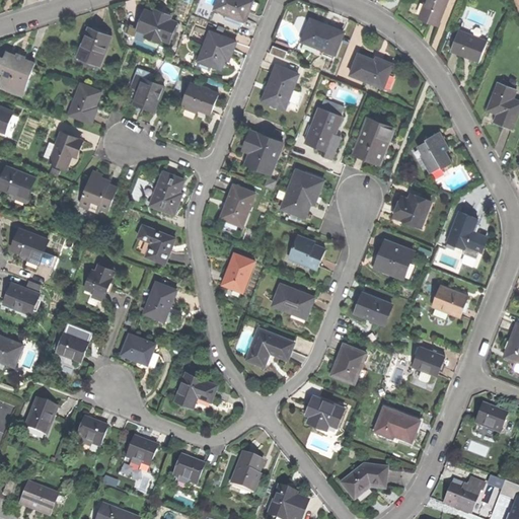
[(217,0),(214,9),(245,20),(249,9),(245,8),(248,0),(217,0)]
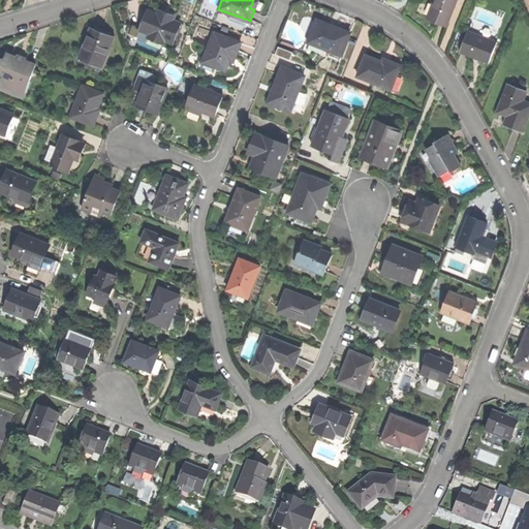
[(435,19),(446,24),(455,0),(433,0),(428,16),(435,19)]
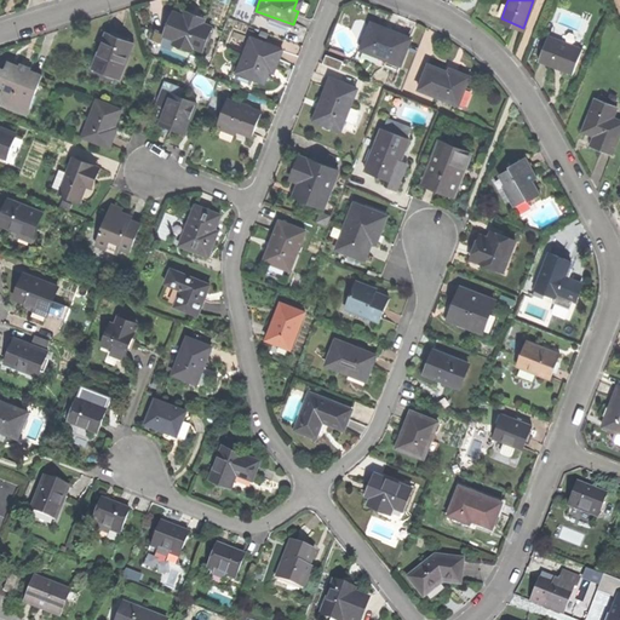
[(195,16),(187,13),(185,17),(174,13),(166,36),(176,40),(174,45),(191,51),(194,47),(202,51),(211,28),(202,24),(204,19),(195,16)]
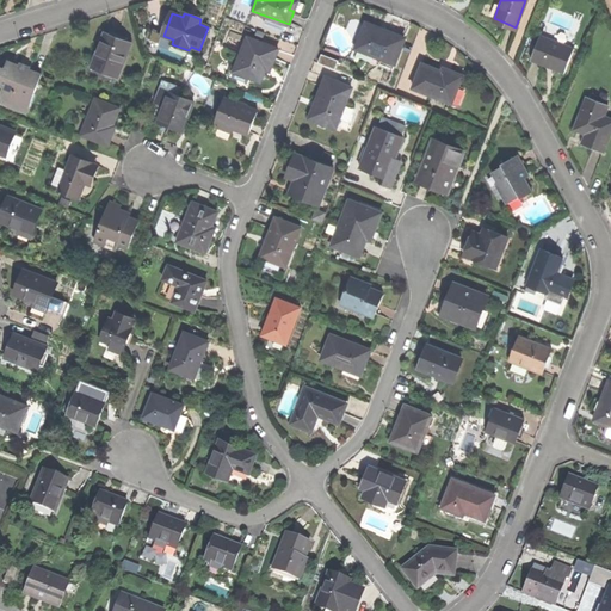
[(364,22),(355,49),(395,63),(403,38),(384,31),(378,30),(380,26),(364,22)]
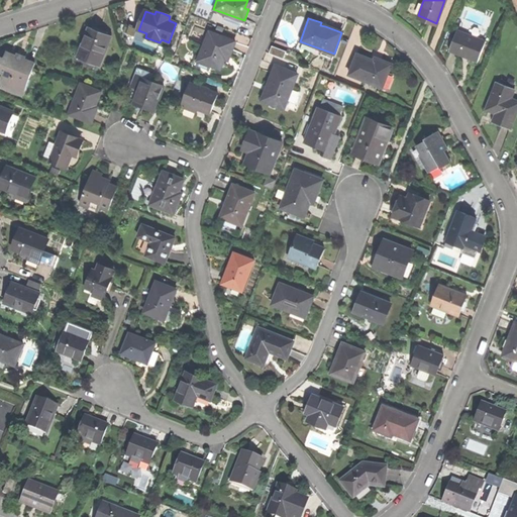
[(135,37),(138,30),(129,27),(126,34),(135,37)]
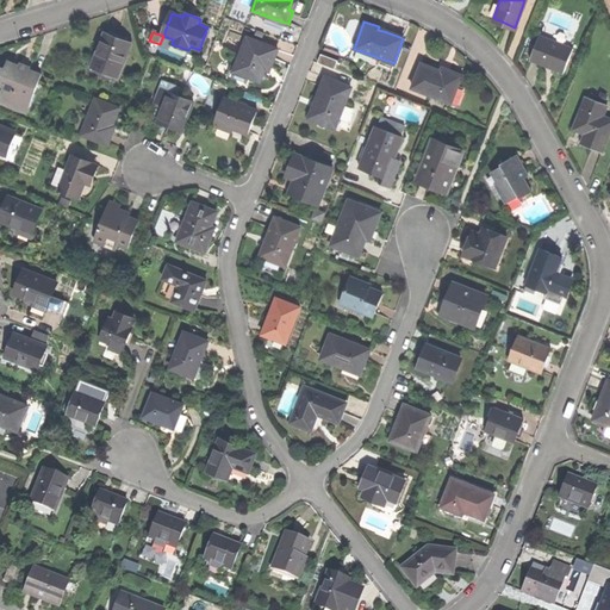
[(92,69),(117,79),(131,43),(116,37),(106,33),(92,69)]
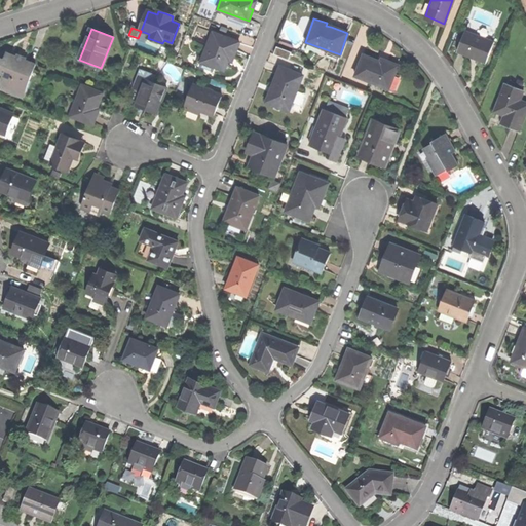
[(493,41),(464,30),(457,50),(468,55),(468,53),(473,55),(477,57),(476,59),(486,62),(493,41)]
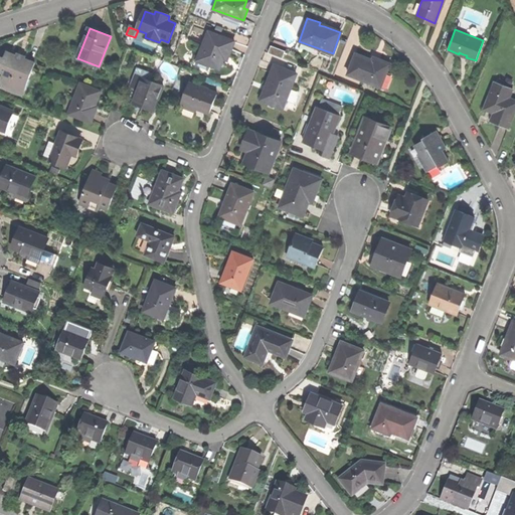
[(210,65),(219,68),(225,54),(228,56),(231,48),(234,41),(208,31),(199,56),(211,61),(210,65)]
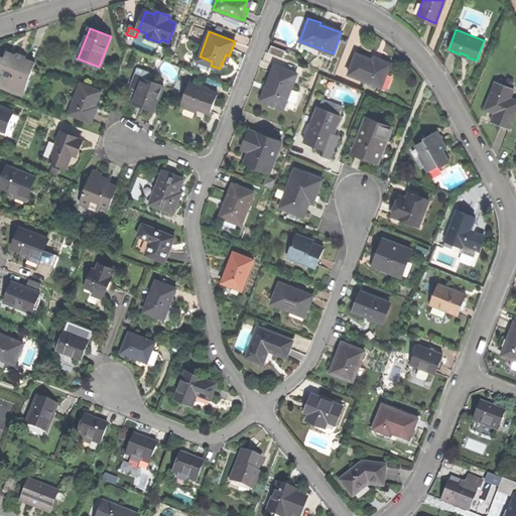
[(271,45),(268,52),(283,57),(285,50),(271,45)]
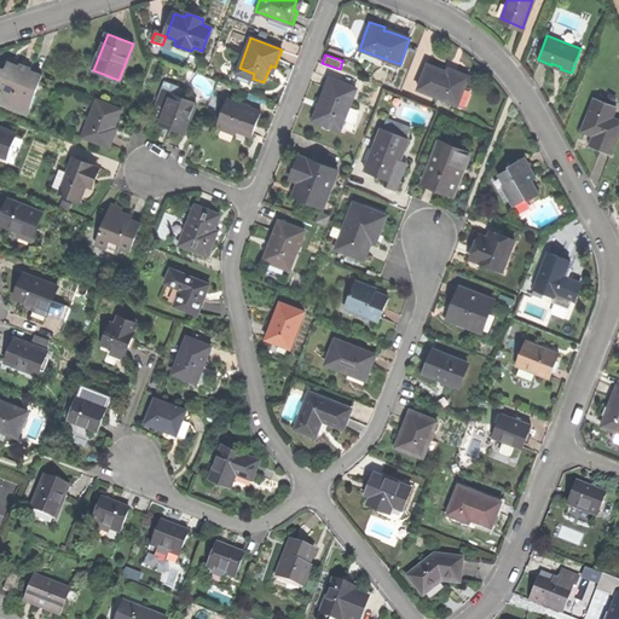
[(5,105),(28,114),(42,75),(29,71),(33,62),(23,57),(19,68),(13,65),(9,63),(5,71),(0,69),(0,85),(11,90),(5,105)]
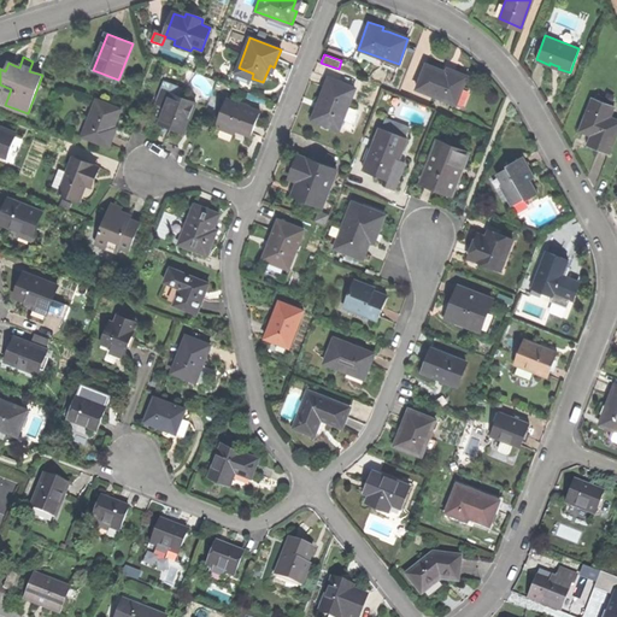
[(199,62),(195,72),(205,75),(209,65),(199,62)]
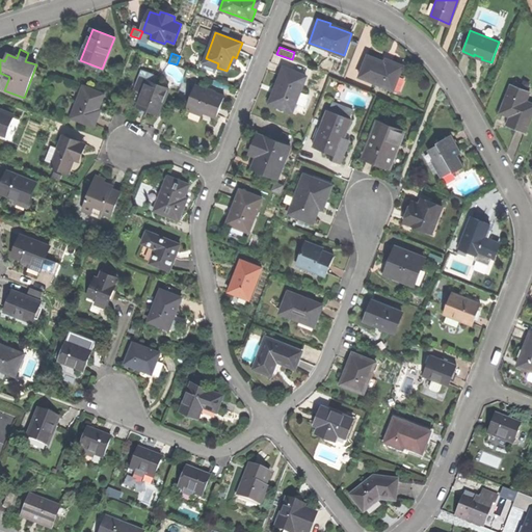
[(367,55),(358,76),(393,89),(402,64),(391,60),(390,63),(377,59),(367,55)]
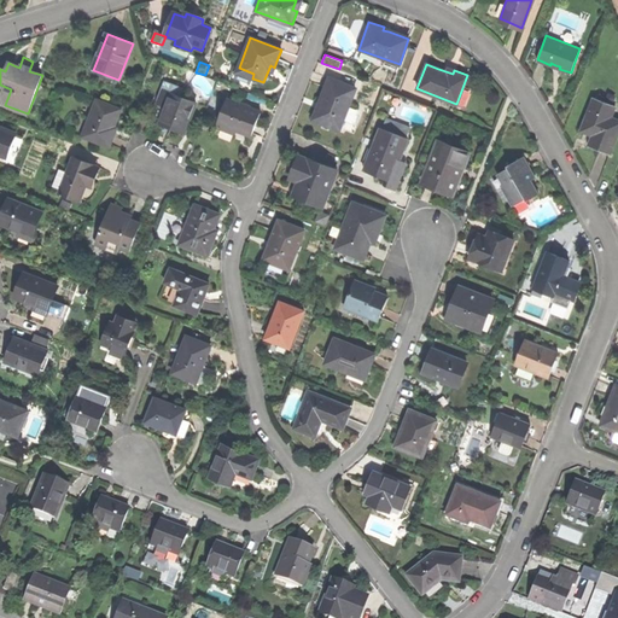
[(355,88),(332,79),(326,93),(322,101),(325,103),(318,120),(338,129),(343,116),(348,105),(355,88)]
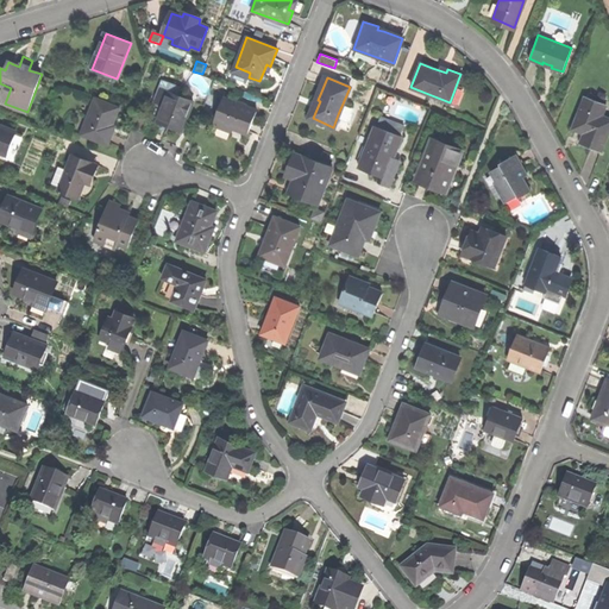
[(155,105),(164,108),(169,92),(177,95),(180,87),(163,81),(155,105)]
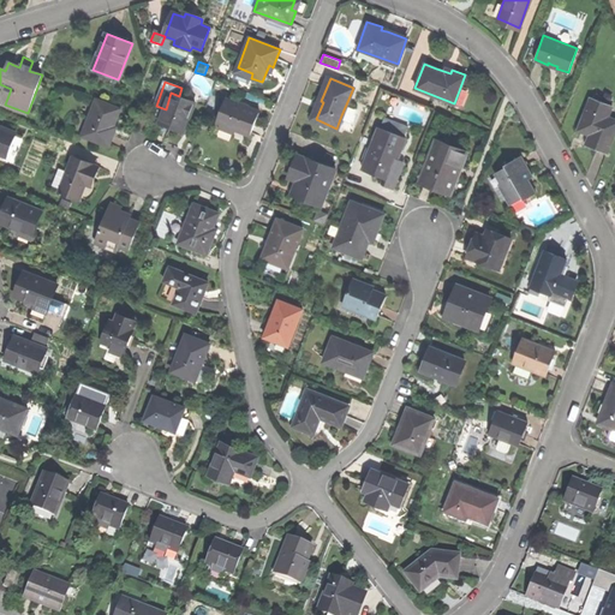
[(171,126),(185,131),(196,102),(179,96),(171,93),(166,109),(161,123),(171,126)]
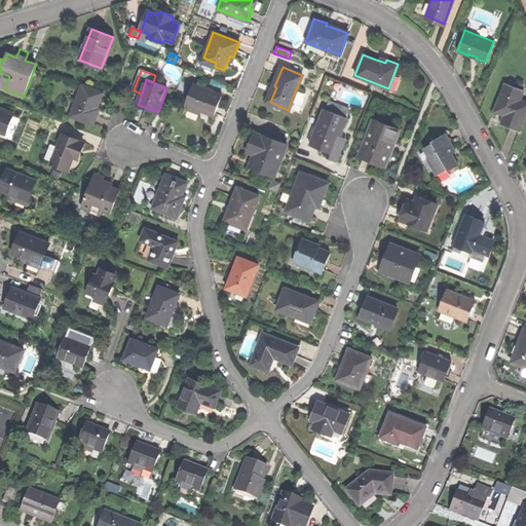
[(525,89),(505,82),(495,110),(505,113),(502,123),(509,125),(520,129),(525,114),(525,100),(521,99),(525,89)]
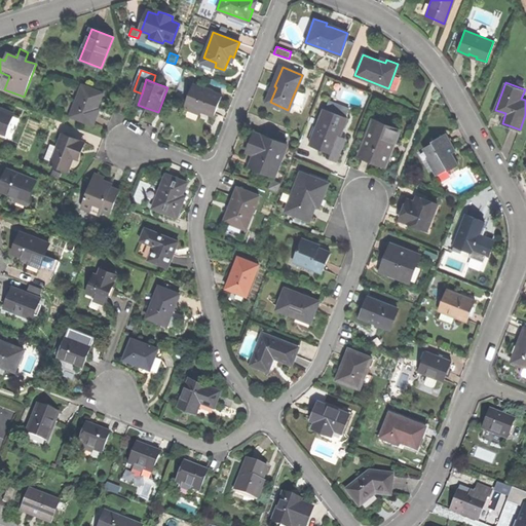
[(185,105),(214,116),(218,107),(222,95),(193,83),(185,105)]
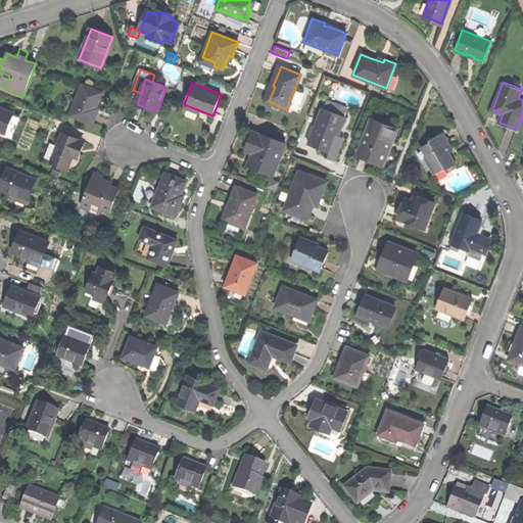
[(82,85),(69,115),(92,125),(96,113),(94,112),(98,104),(102,93),(82,85)]
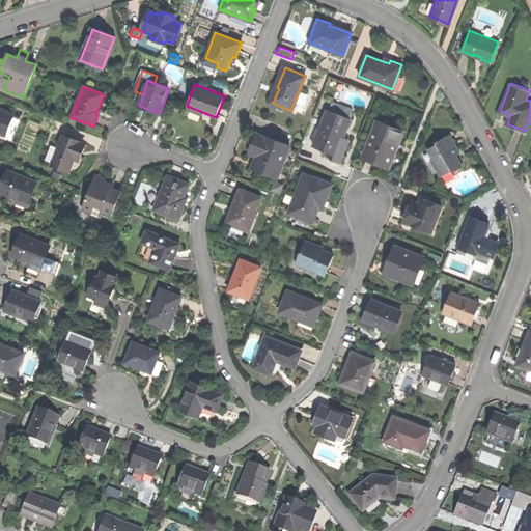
[(308,94),(299,90),(295,100),(304,104),(308,94)]
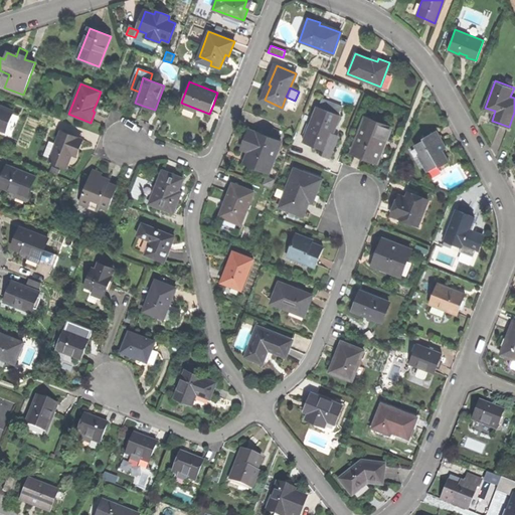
[(322,148),(325,149),(331,132),(333,133),(340,114),(318,105),(304,141),(322,148)]
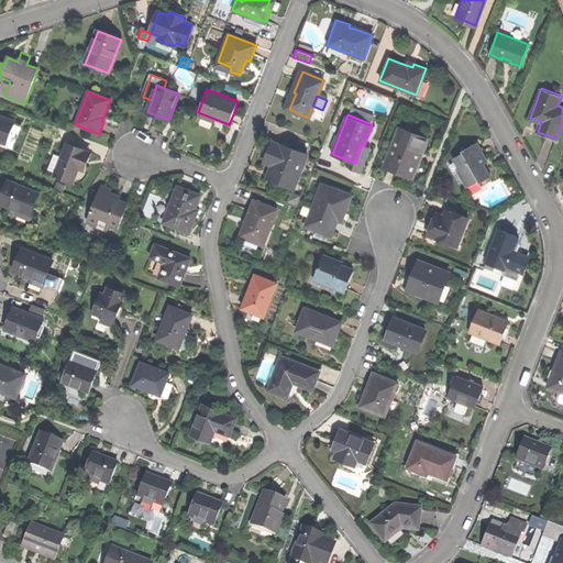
[(14,122),(0,116),(0,141),(7,144),(14,122)]
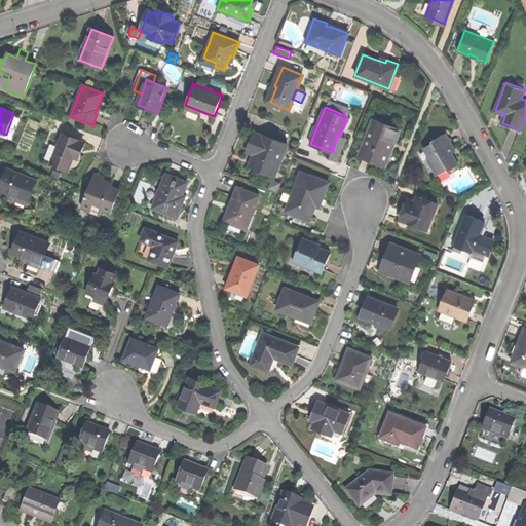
[(372,160),(383,164),(392,143),(393,143),(399,130),(373,120),(359,155),(372,160)]
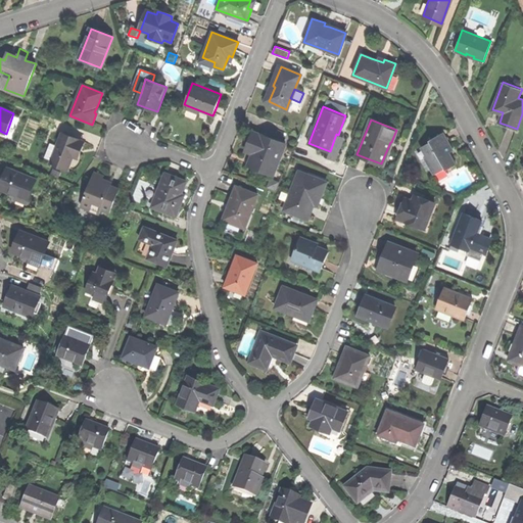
[(426,155),(434,171),(444,164),(445,168),(456,161),(449,149),(453,147),(448,140),(443,130),(429,138),(430,141),(422,145),(427,154),(426,155)]
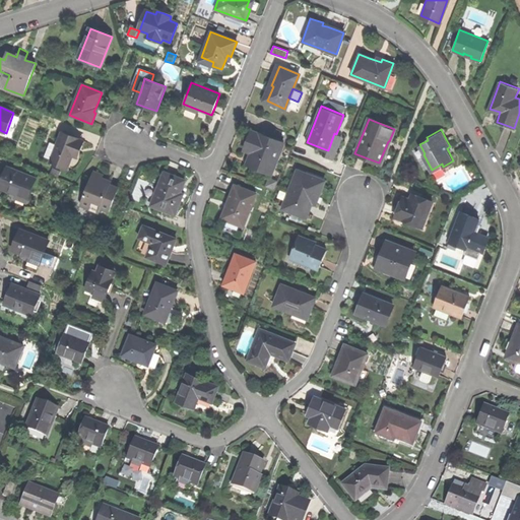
[(258,134),(251,131),(248,140),(244,150),(251,152),(248,163),(272,173),(284,142),(258,132),(258,134)]
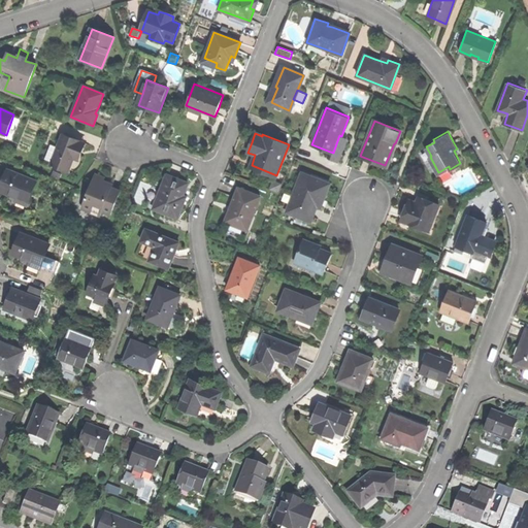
[(51,165),(67,172),(72,158),(74,159),(76,152),(80,142),(63,135),(51,165)]
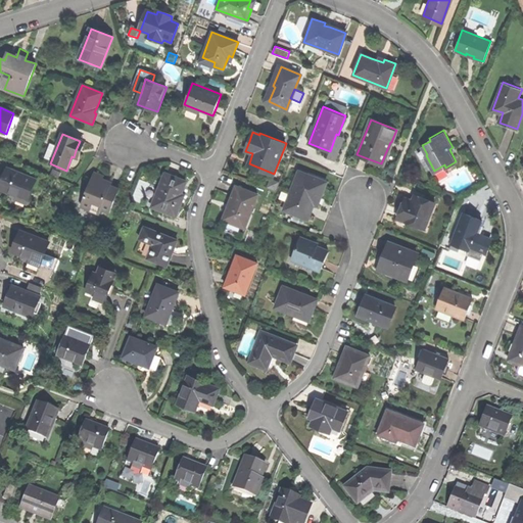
[(344,137),(338,135),(336,134),(330,151),(327,150),(325,155),(336,160),(340,150),(344,137)]
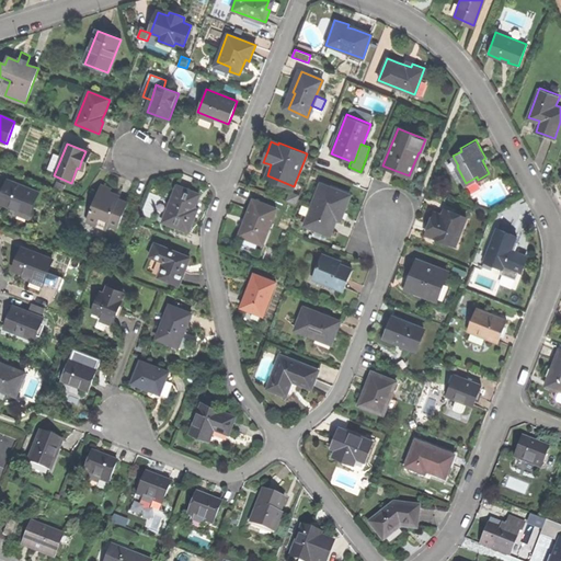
[(37,193),(7,181),(2,191),(0,196),(0,203),(29,215),(37,193)]
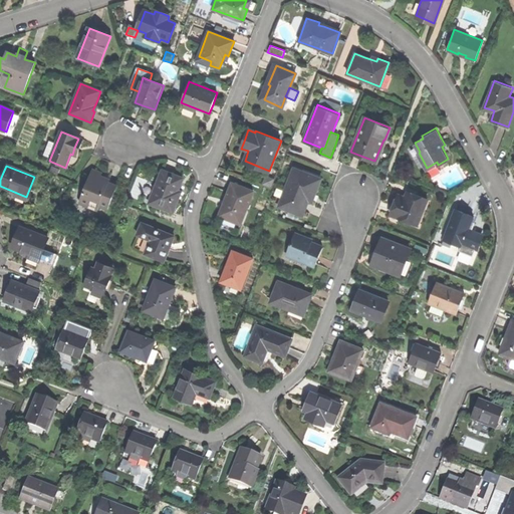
[(279,205),(302,214),(308,198),(312,200),(315,193),(321,177),(294,167),(279,205)]
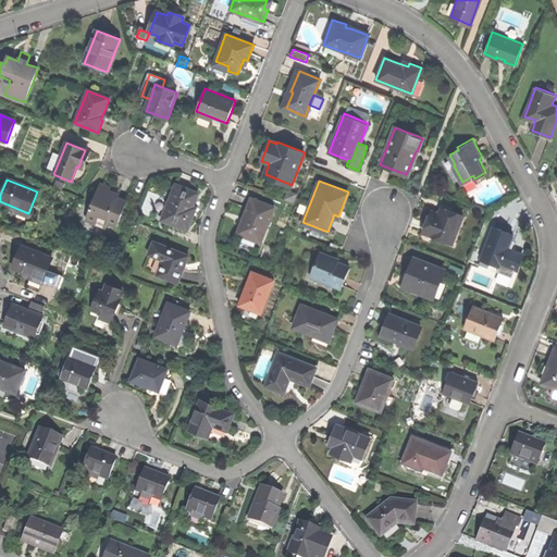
[(100,184),(86,220),(107,227),(108,223),(118,227),(126,201),(114,197),(108,195),(111,187),(100,184)]
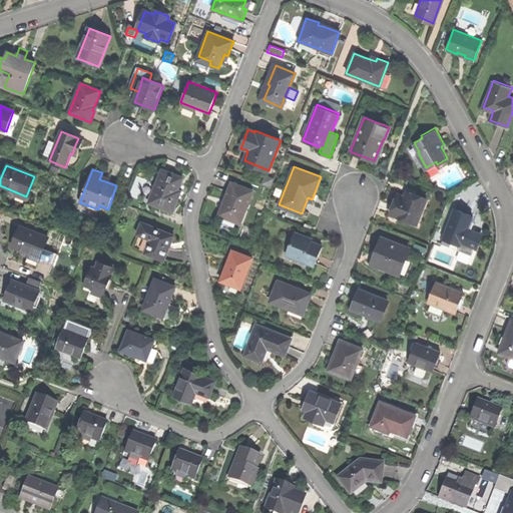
[(152,203),(172,211),(177,200),(174,199),(177,191),(182,177),(162,170),(153,193),(156,194),(152,203)]
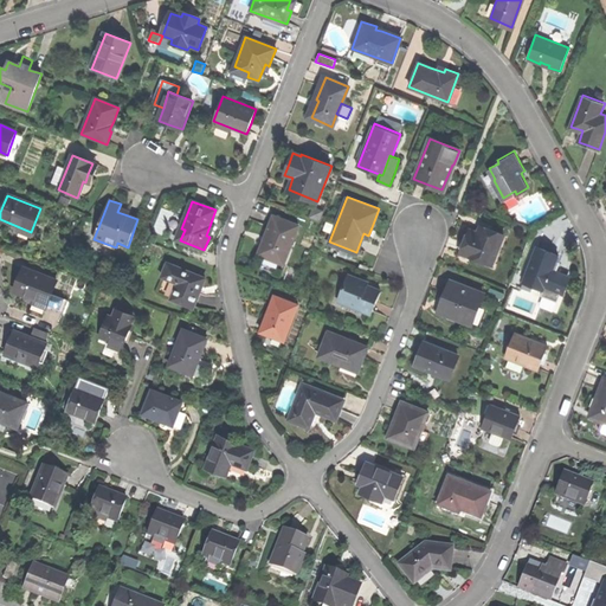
[(298,226),(274,216),(269,227),(265,237),(268,238),(260,256),(283,264),(298,226)]
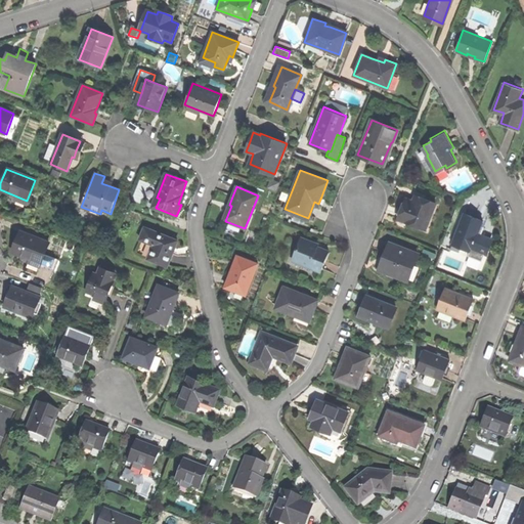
[(399,219),(427,228),(436,203),(417,194),(415,201),(406,198),(403,208),(399,219)]
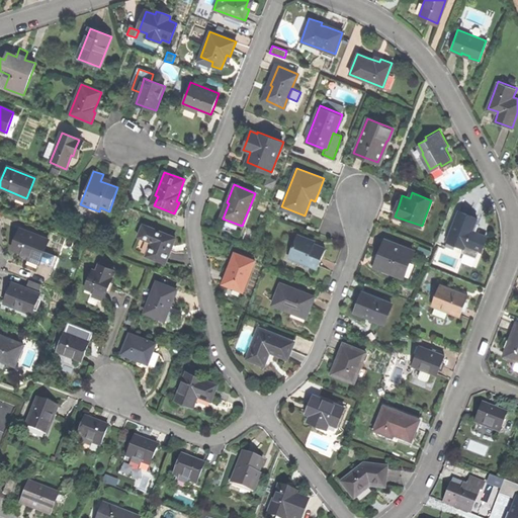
[(478,217),(458,210),(448,238),(457,241),(455,245),(465,249),(466,245),(480,250),(483,243),(486,235),(472,231),(478,217)]
